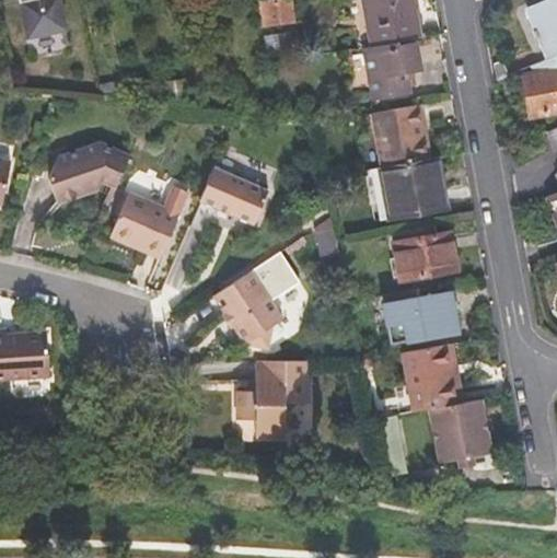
[(59,0),(18,0),(26,36),(66,28),(59,0)]
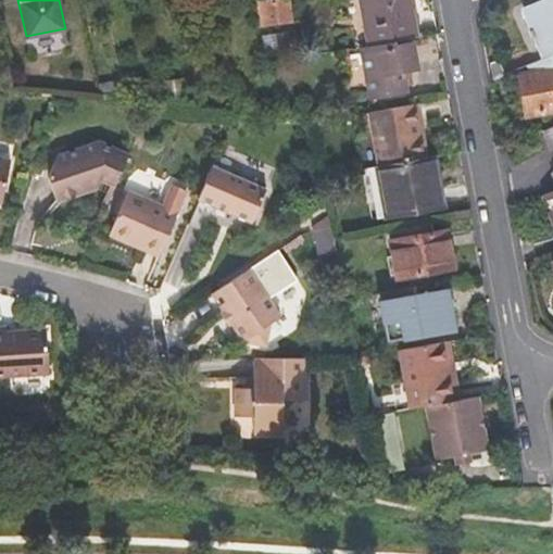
[(256,0),(259,25),(292,23),(290,0),(256,0)]
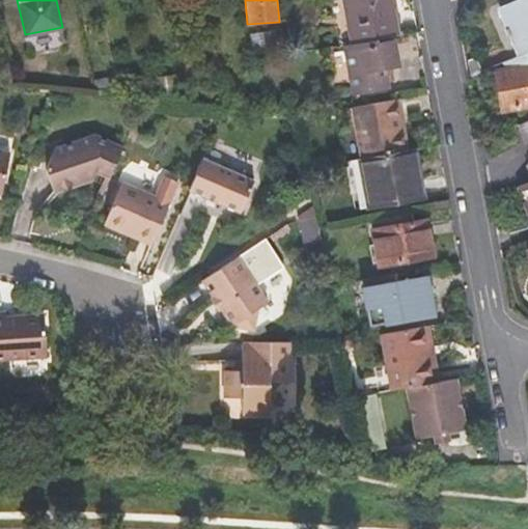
[(361,43),(396,36),(388,0),(329,0),(337,47),(343,46),(361,43)]
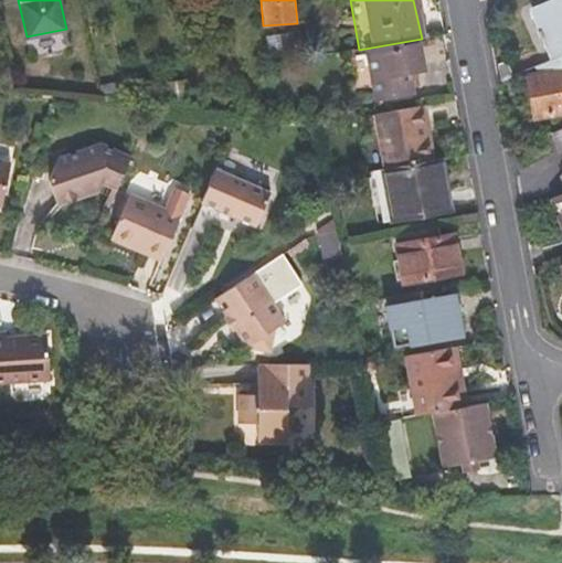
[(561,0),(558,0),(530,11),(552,62),(561,56),(561,0)]
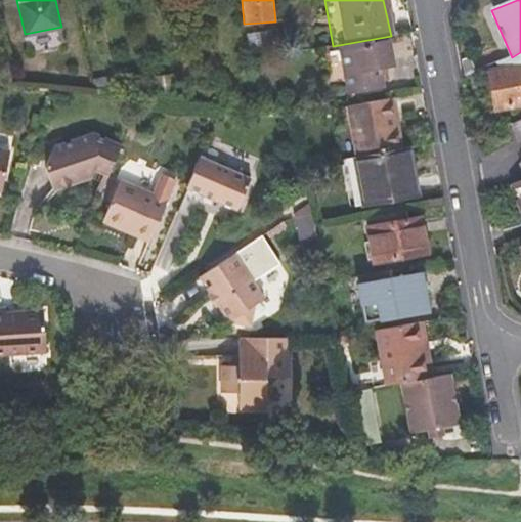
[(357,48),(356,42),(339,45),(348,92),(383,85),(379,68),(391,64),(387,43),(357,48)]
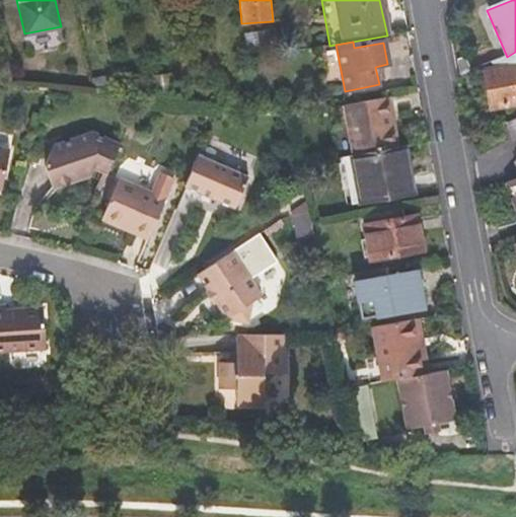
[(515,52),(507,57),(492,63),(494,68),(484,70),(491,109),(515,104),(515,52)]
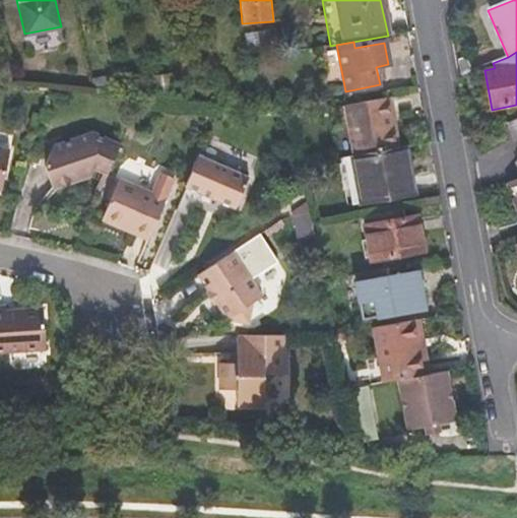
[(353,155),(399,147),(389,98),(344,106),(353,155)]
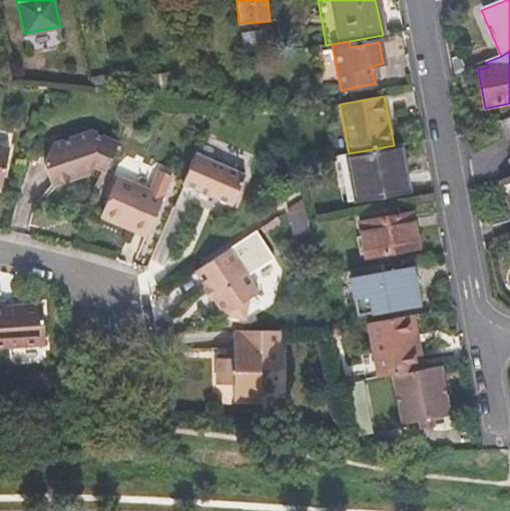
[(93,166),(107,173),(119,144),(90,132),(38,150),(48,186),(73,178),(71,169),(81,166),(82,169),(93,166)]
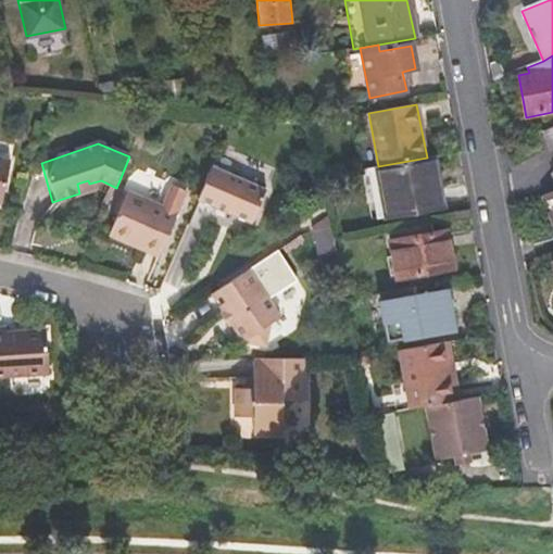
[(441,208),(430,156),(427,158),(378,166),(375,166),(385,217),(441,208)]
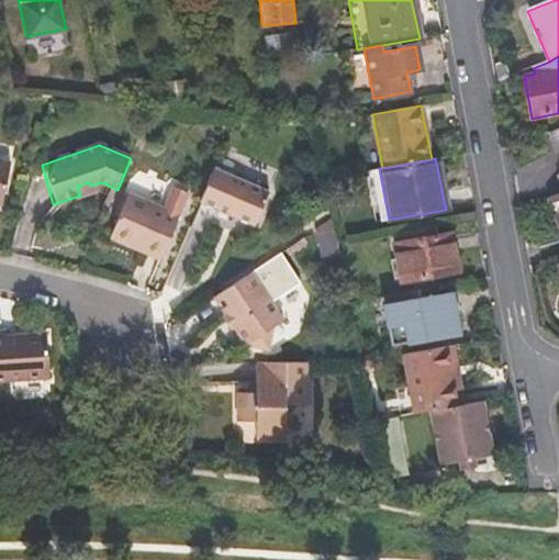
[(0,196),(9,161),(0,159),(0,196)]
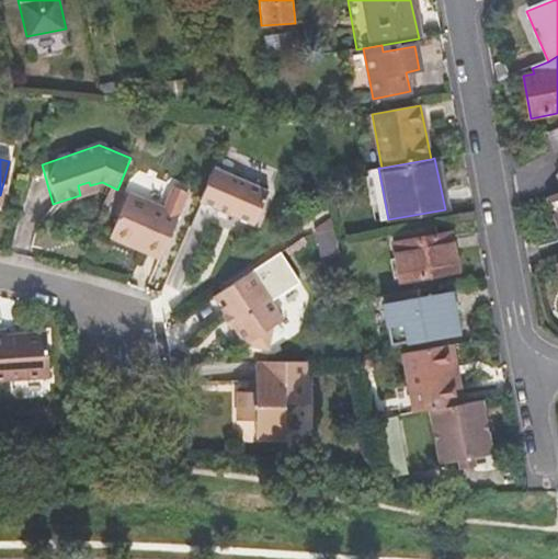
[(215,169),(201,202),(218,209),(228,214),(253,225),(268,193),(215,169)]
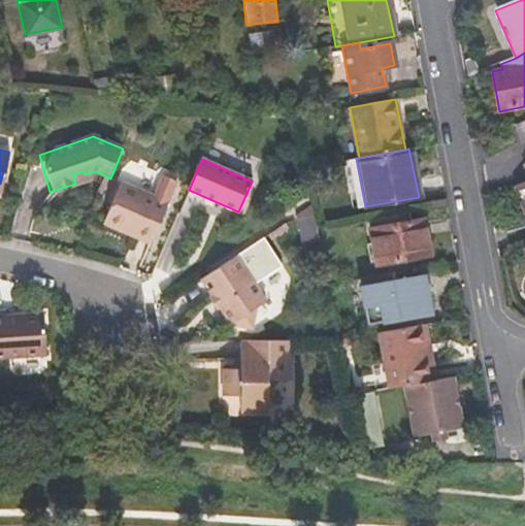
[(178,179),(161,172),(152,194),(122,181),(104,221),(151,241),(178,179)]
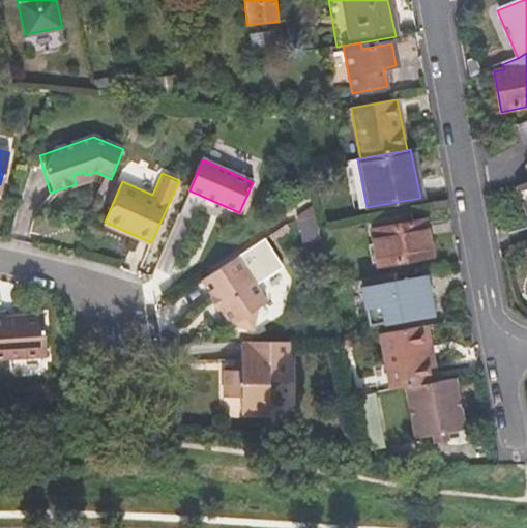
[(526,182),(517,186),(526,216),(526,182)]
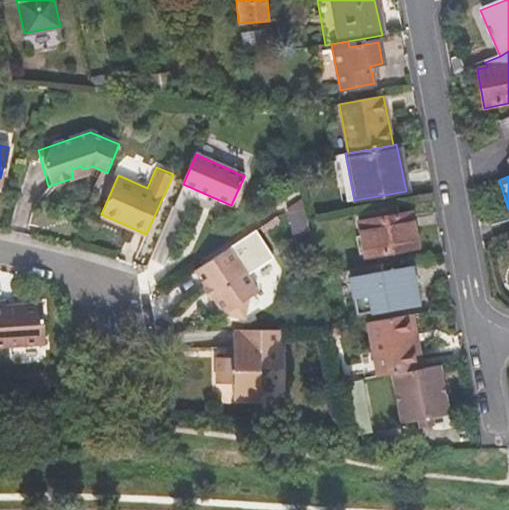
[(208,195),(199,191),(197,197),(206,201),(208,195)]
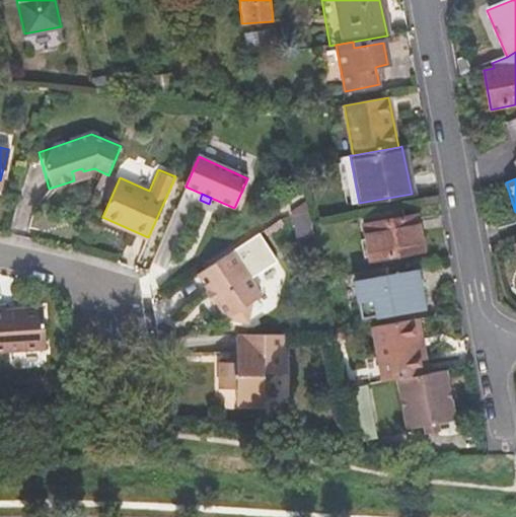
[(312,232),(311,225),(309,212),(293,215),(295,224),(300,223),(302,234),(312,232)]
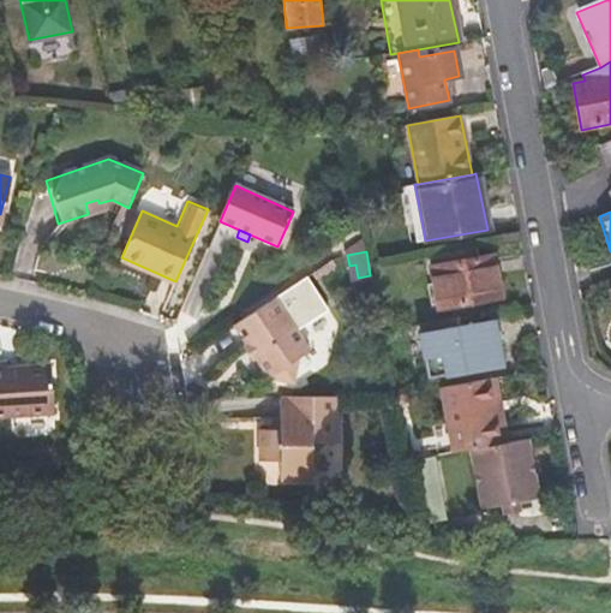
[(493,256),(430,267),(438,308),(499,296),(493,256)]
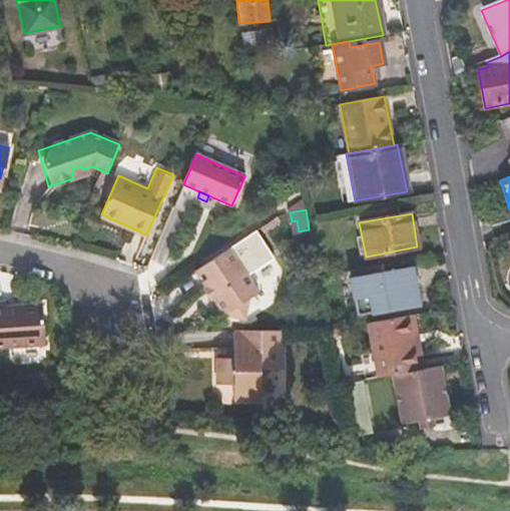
[(253,239),(249,233),(233,244),(237,250),(253,239)]
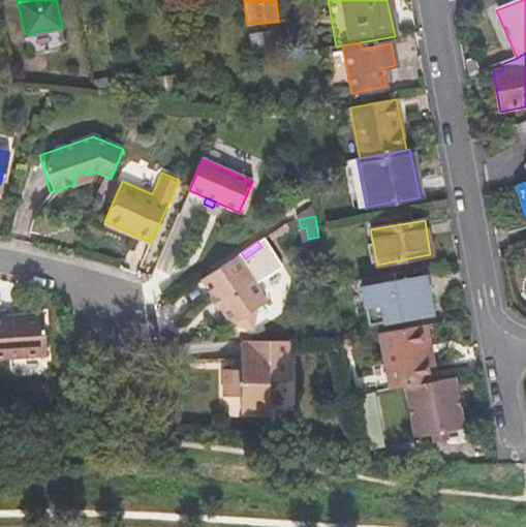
[(221,308),(230,323),(246,327),(248,312),(256,307),(265,302),(235,257),(202,279),(212,295),(221,308)]
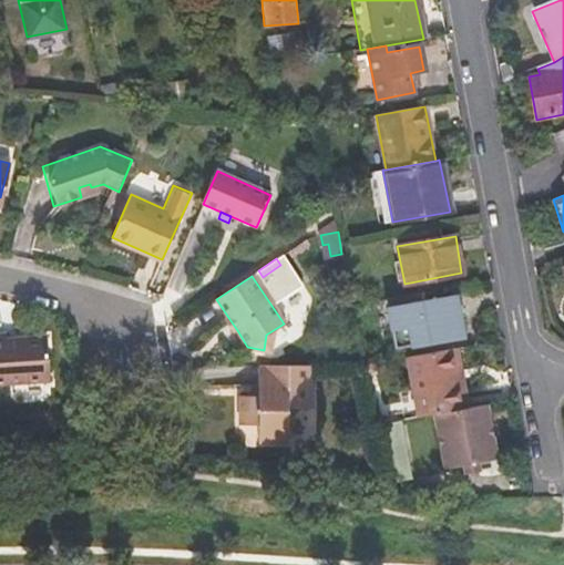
[(424,304),(422,293),(388,299),(390,310),(424,304)]
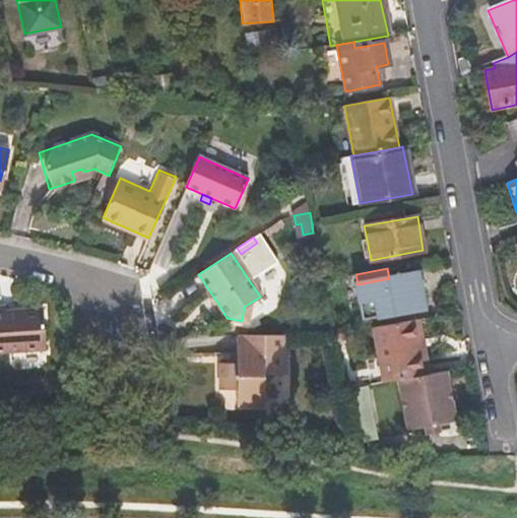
[(417,273),(389,278),(358,284),(364,320),(424,307),(417,273)]
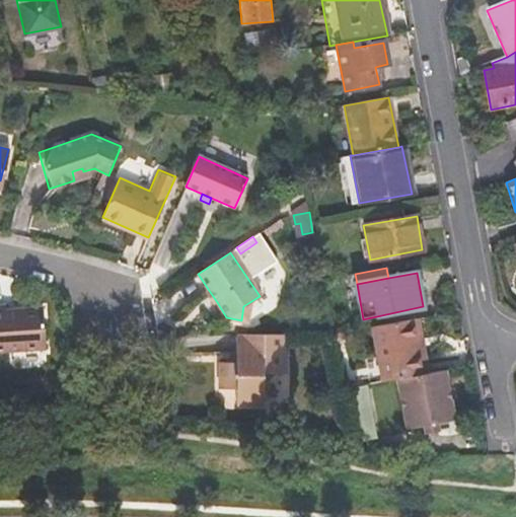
[(217,302),(208,289),(203,292),(212,305),(217,302)]
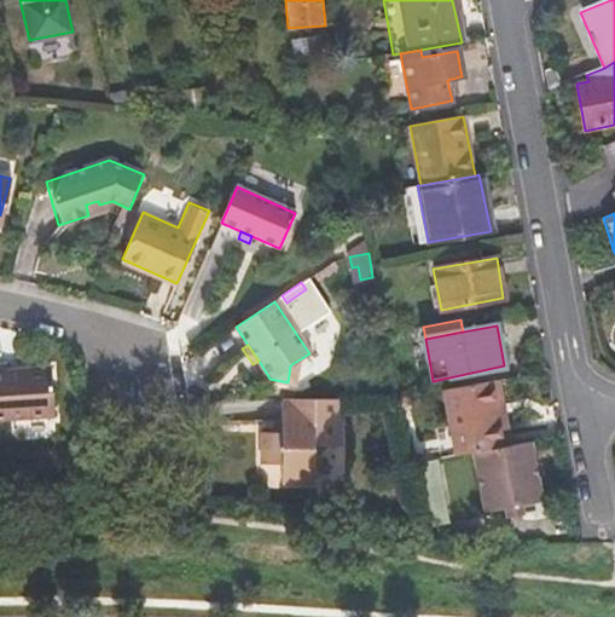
[(295,384),(300,359),(290,365),(288,382),(295,384)]
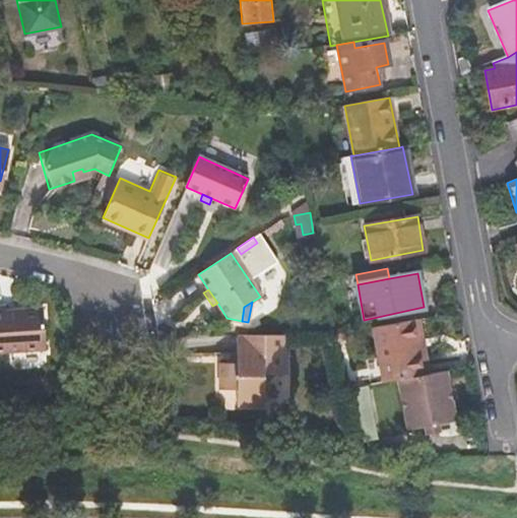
[(0,349),(46,348),(43,308),(9,309),(8,305),(4,304),(0,304),(0,349)]
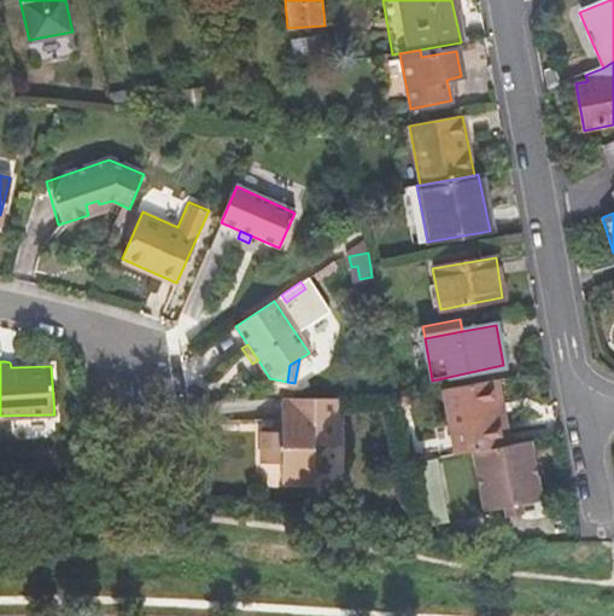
[(472,452),(500,447),(492,405),(498,405),(493,381),(440,390),(454,454),(472,452)]
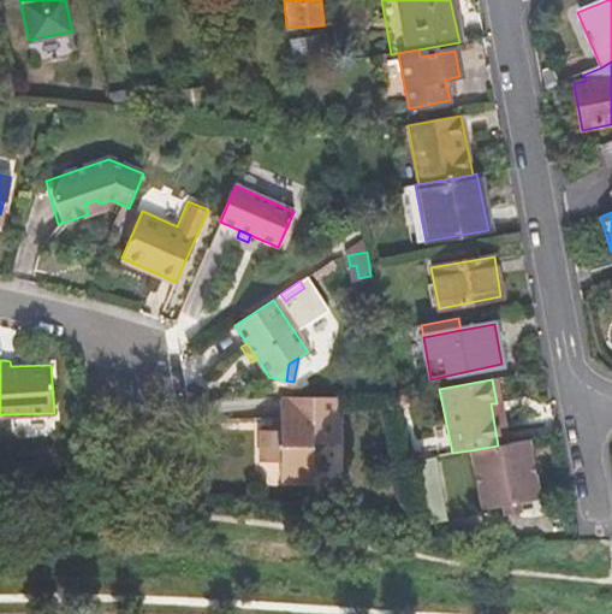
[(337,399),(280,399),(280,420),(269,432),(263,432),(263,464),(283,464),(284,480),(316,480),(315,455),(330,443),(339,443),(337,399)]
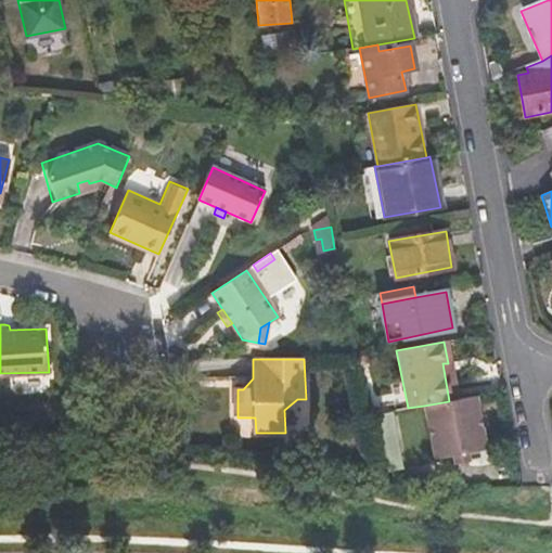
[(484,449),(474,397),(449,401),(424,406),(434,459),(452,455),(466,452),(484,449)]
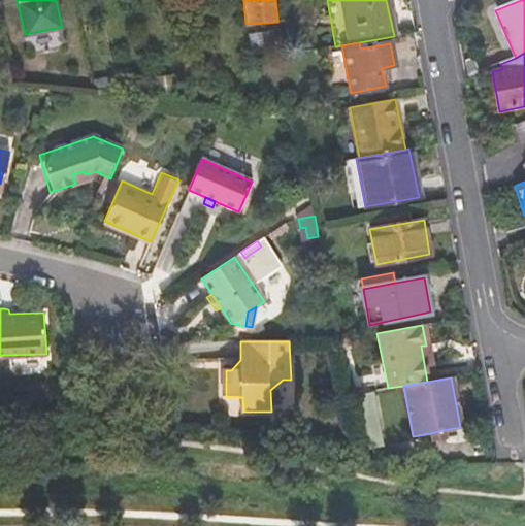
[(370,396),(353,399),(362,449),(381,446),(370,396)]
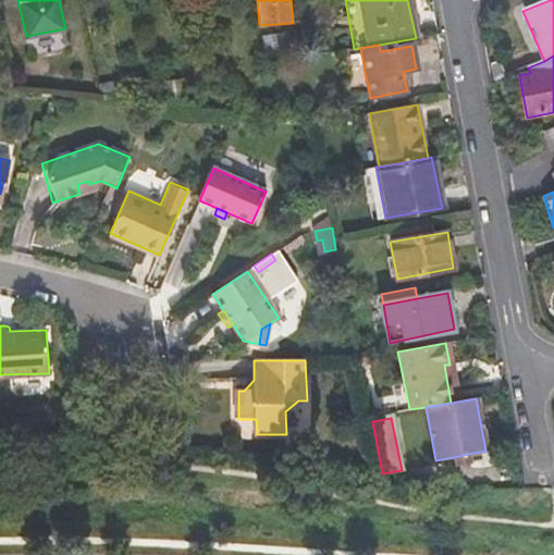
[(468,463),(468,454),(454,457),(455,464),(468,463)]
